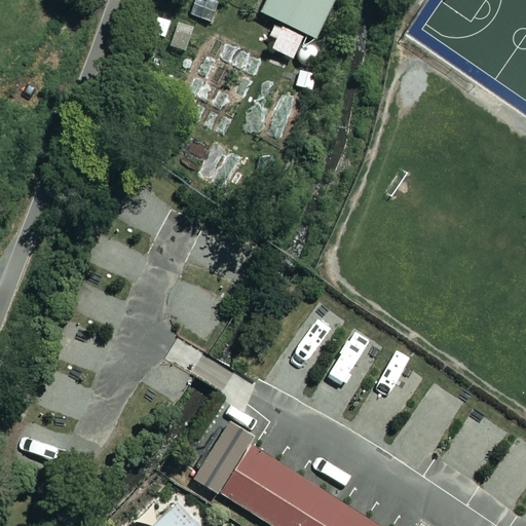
[(213,0),(182,0),(179,7),(204,20),(213,0)]
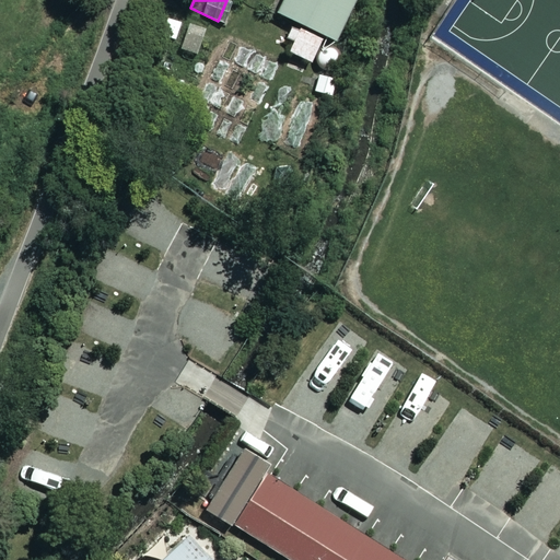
[(356,0),(281,0),(276,12),(336,41),(356,0)]
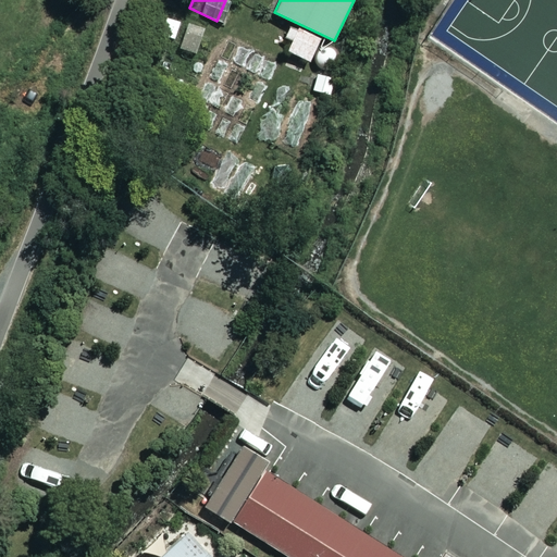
[(183,20),(162,12),(153,39),(174,46),(183,20)]
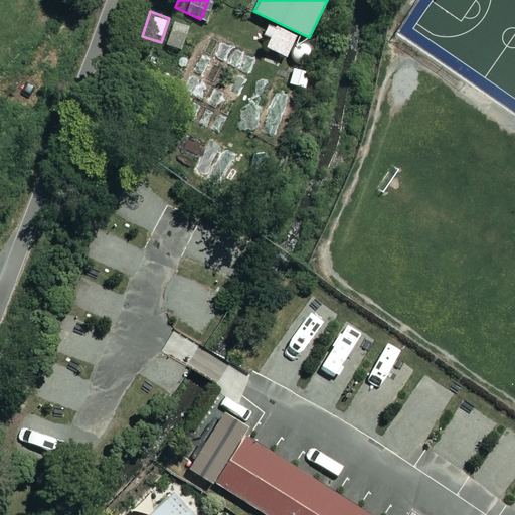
[(192,26),(173,19),(164,46),(184,52),(192,26)]
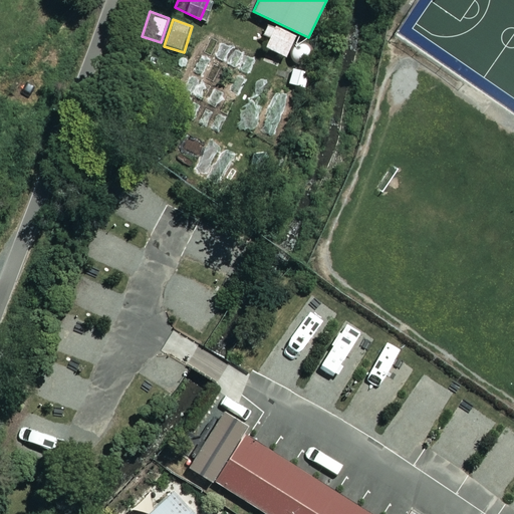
[(304,70),(310,49),(296,45),(284,84),(304,90),(310,72),(304,70)]
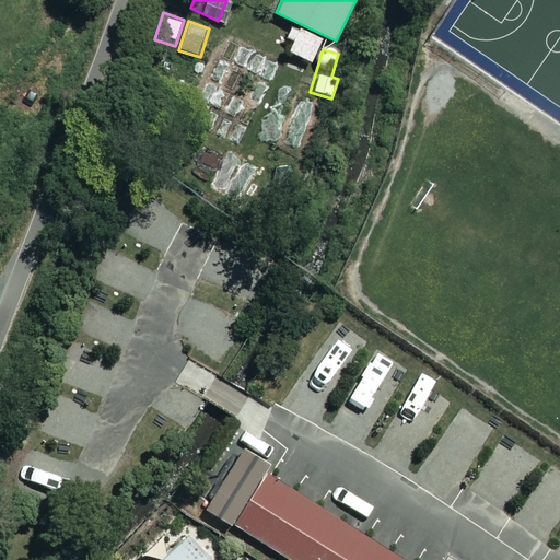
[(240,534),(281,559),(387,559),(270,486),(240,534)]
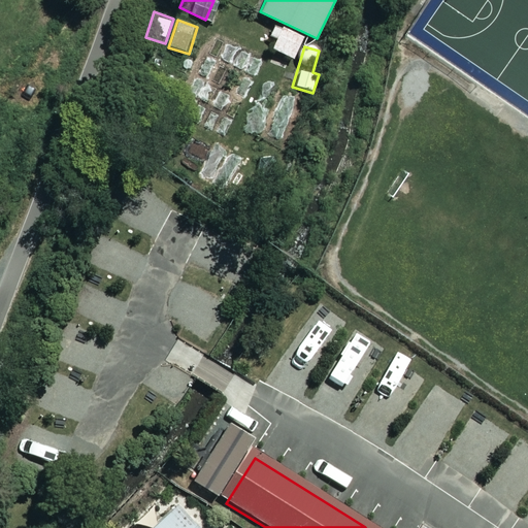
[(194,527),(172,503),(157,517),(152,510),(141,520),(149,527),(146,527),(194,527)]
